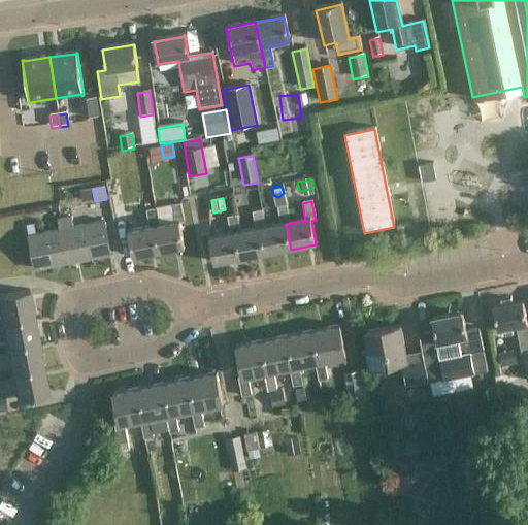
[(174,224),(159,227),(153,228),(158,253),(184,248),(178,224),(184,224),(180,205),(171,207),(174,224)]
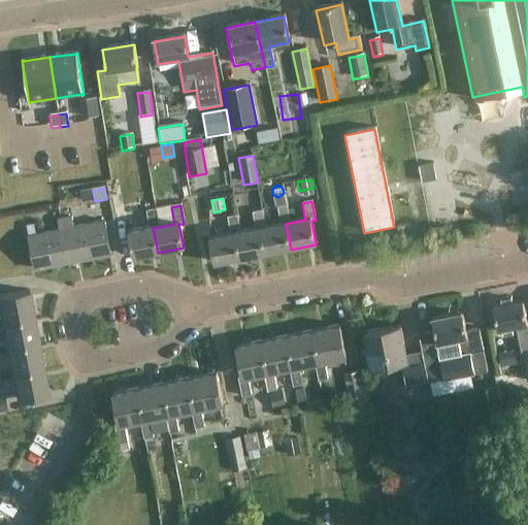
[(260,229),(265,254),(291,250),(286,224),(290,223),(287,206),(276,208),(279,225),(265,228),(260,229)]
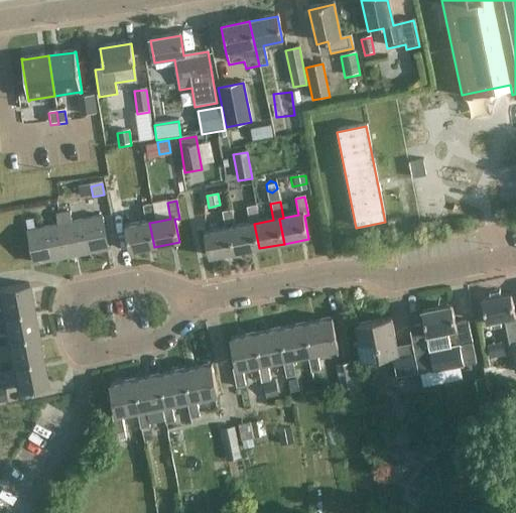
[(149,223),(155,222),(152,206),(142,208),(145,224),(124,228),(129,252),(154,247),(149,223)]
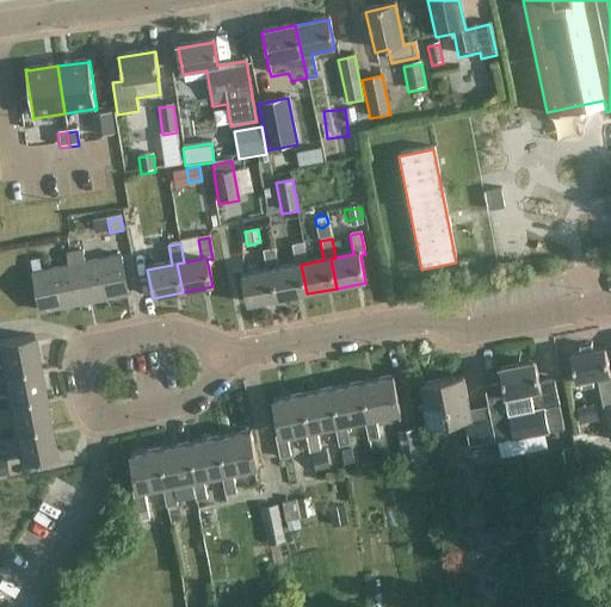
[(303,243),(291,247),(295,266),(278,270),(271,271),(277,299),(307,293),(301,265),(307,264),(303,243)]
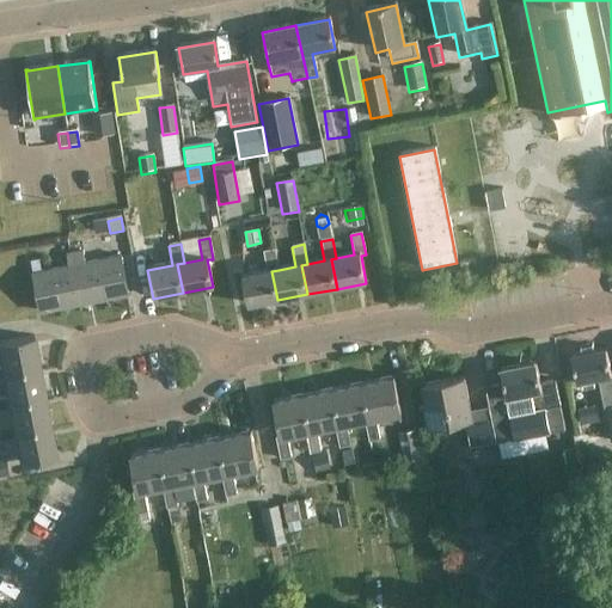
[(248,306),(277,300),(271,271),(279,270),(275,251),(263,253),(267,272),(242,277),(248,306)]
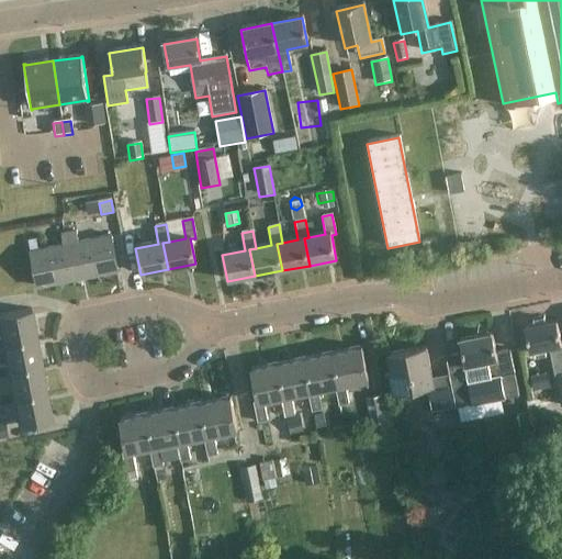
[(77,233),(60,236),(69,282),(117,274),(110,237),(79,244),(77,233)]
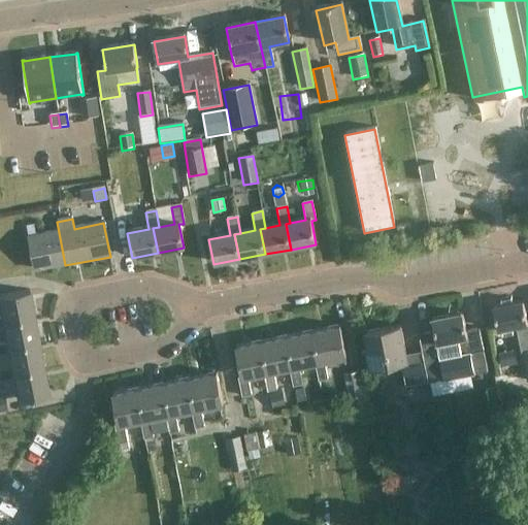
[(59,232),(27,238),(34,271),(65,265),(59,232)]
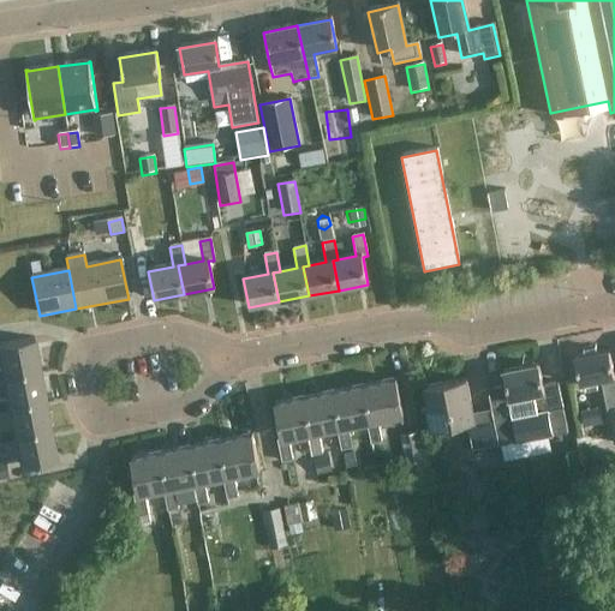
[(3,377),(39,371),(34,341),(0,347),(0,367),(1,372),(3,377)]
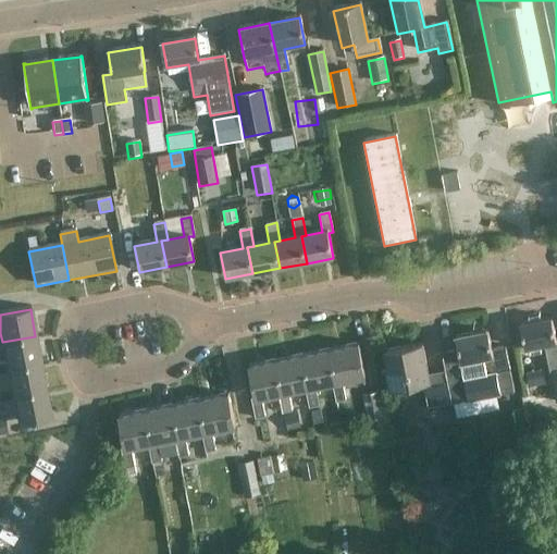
[(556,373),(556,339),(555,340),(551,319),(520,324),(525,351),(544,347),(549,374),(556,373)]
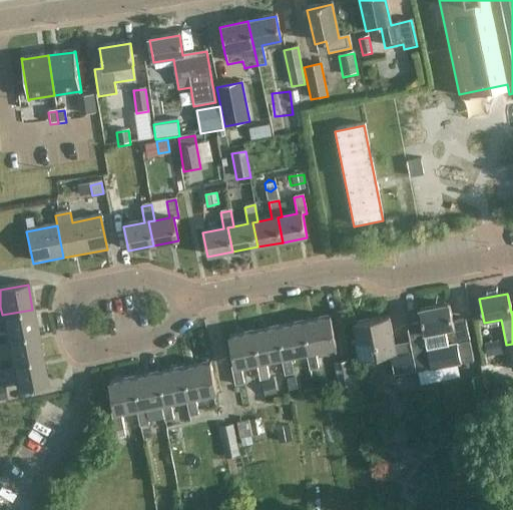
[(453,324),(450,306),(419,313),(421,324),(406,327),(410,343),(415,373),(416,374),(473,363),(465,321),(453,324)]
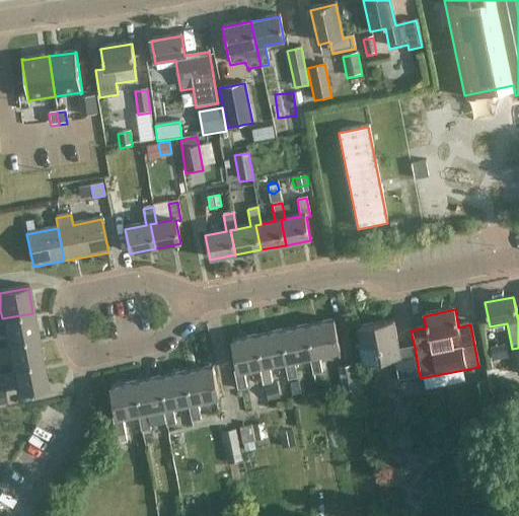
[(6,344),(38,339),(32,313),(2,318),(1,314),(0,313),(0,323),(2,323),(5,340),(6,344)]
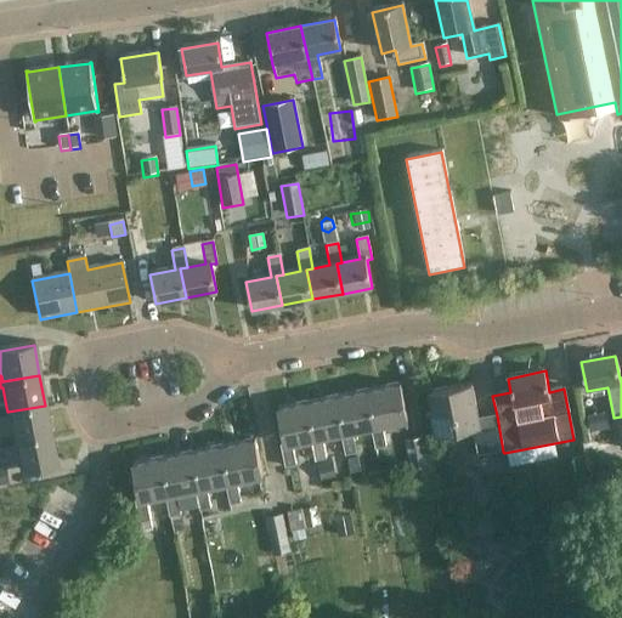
[(374,451),(382,449),(385,448),(382,427),(407,421),(400,385),(369,392),(377,427),(371,429),(374,451)]
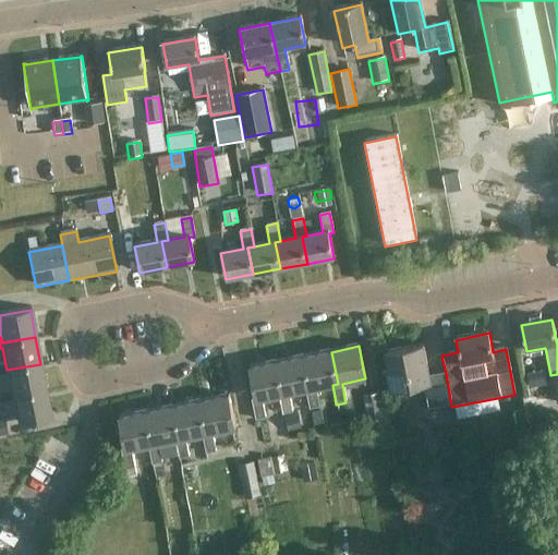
[(446,373),(428,376),(423,346),(386,353),(388,368),(386,369),(390,390),(423,384),(428,410),(451,406),(446,373)]
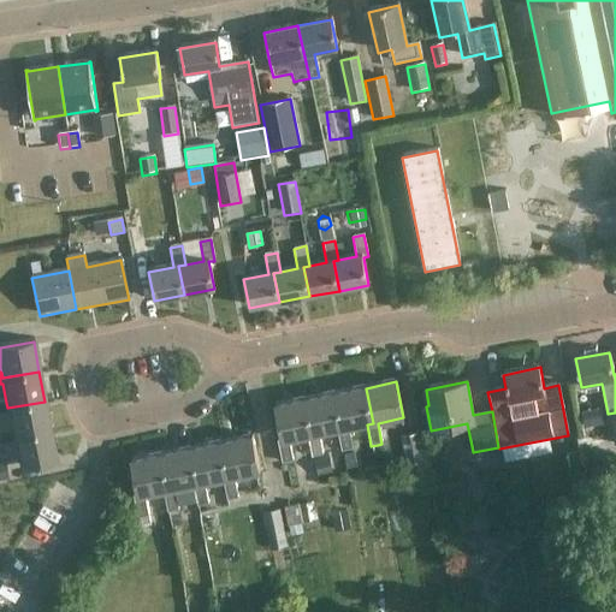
[(341,452),(347,451),(353,450),(349,429),(367,425),(373,423),(366,388),(336,394),(343,431),(337,432),(341,452)]
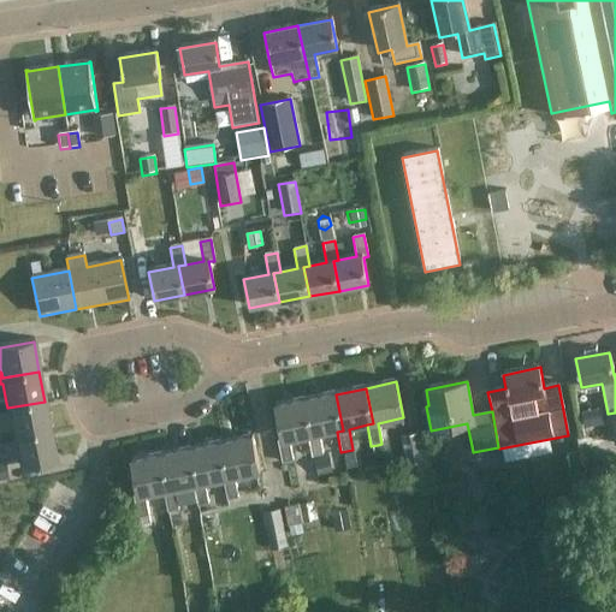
[(312,458),(317,457),(323,456),(318,435),(337,432),(343,431),(336,394),(306,400),(313,437),(307,438),(312,458)]
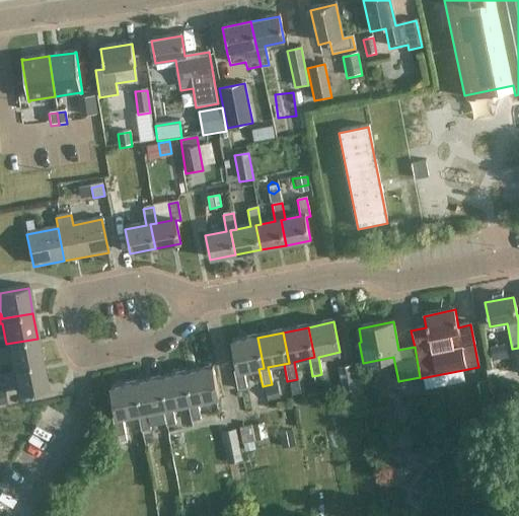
[(243,372),(258,369),(264,368),(257,338),(231,343),(237,372),(233,373),(237,392),(246,390),(243,372)]
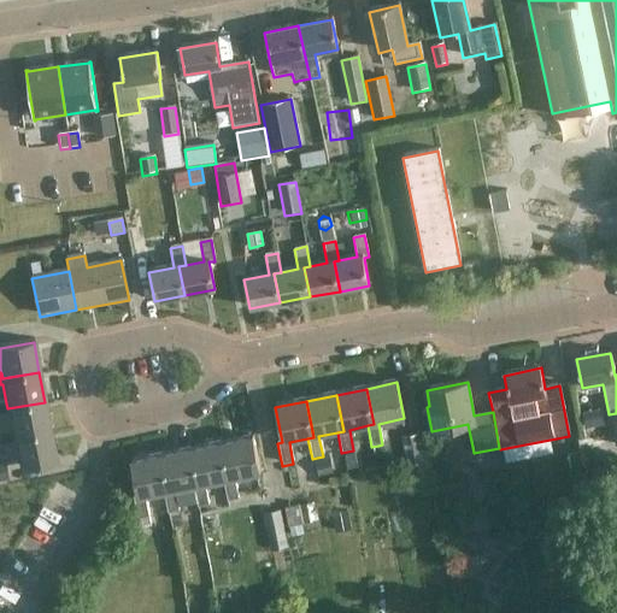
[(13,438),(50,432),(45,402),(7,408),(6,404),(0,404),(0,414),(9,414),(12,432),(13,438)]
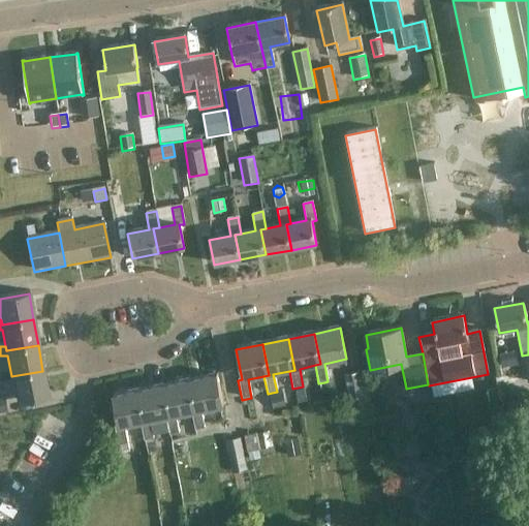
[(48,397),(42,371),(11,376),(10,371),(0,372),(0,382),(12,380),(17,402),(48,397)]
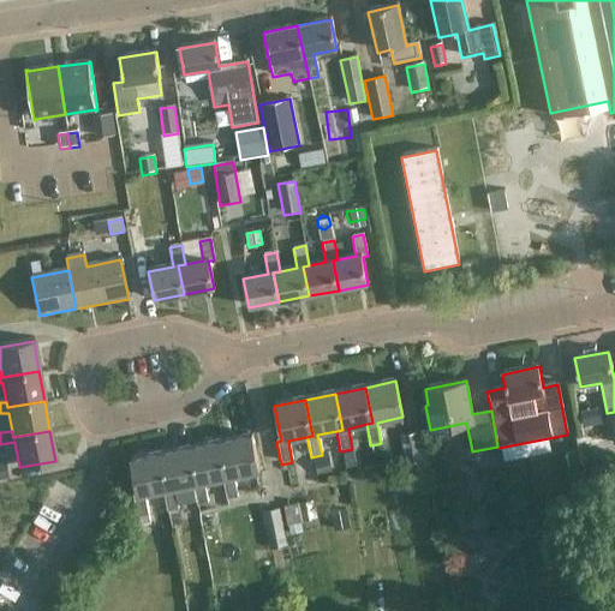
[(410,466),(412,480),(425,478),(417,433),(400,437),(406,466),(410,466)]
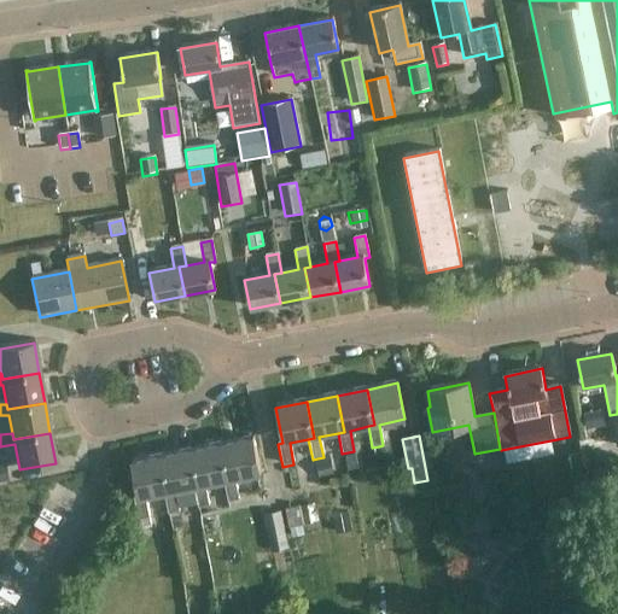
[(229,481),(223,483),(227,504),(238,502),(234,480),(260,475),(252,439),(222,445),(229,481)]
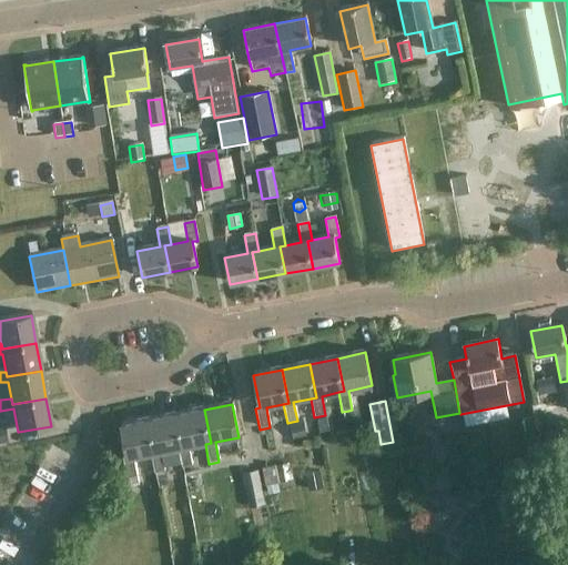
[(183,449),(178,450),(182,468),(192,467),(188,447),(205,444),(211,443),(204,410),(176,415),(183,449)]
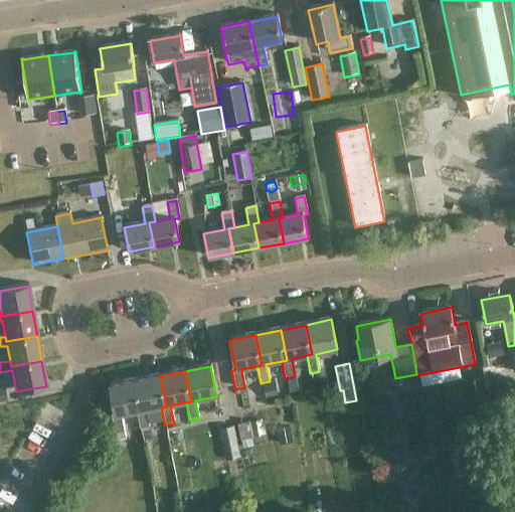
[(145,410),(161,407),(166,406),(160,376),(135,381),(141,411),(136,412),(140,430),(149,429),(145,410)]
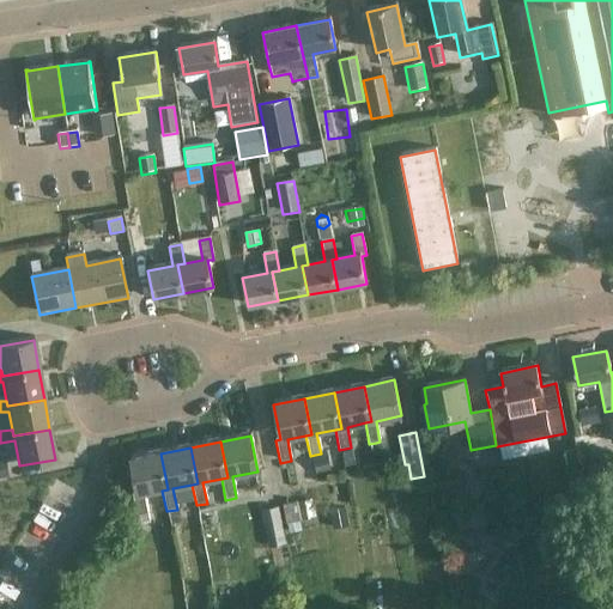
[(592,454),(594,469),(612,464),(610,450),(592,454)]
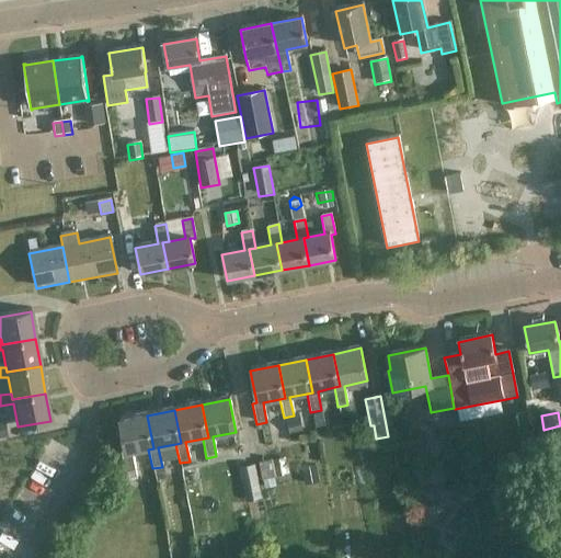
[(527,425),(525,414),(516,416),(517,426),(527,425)]
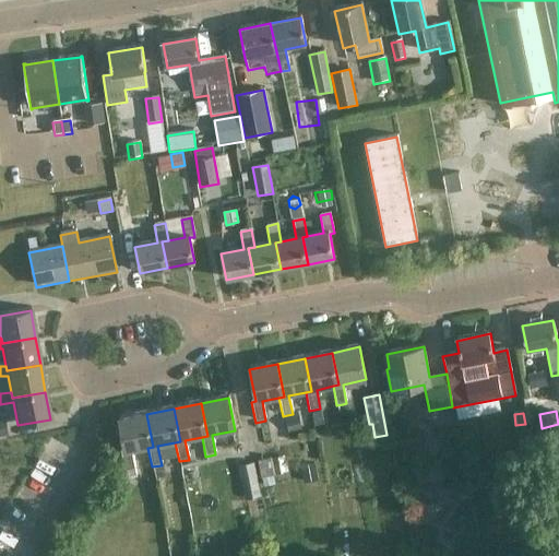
[(153,447),(146,414),(119,420),(126,451),(120,452),(125,472),(134,470),(130,451),(147,448),(153,447)]
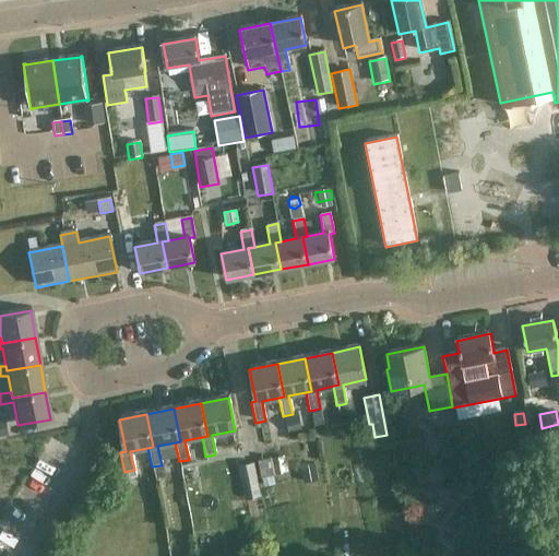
[(298,417),(286,421),(289,435),(300,433),(298,417)]
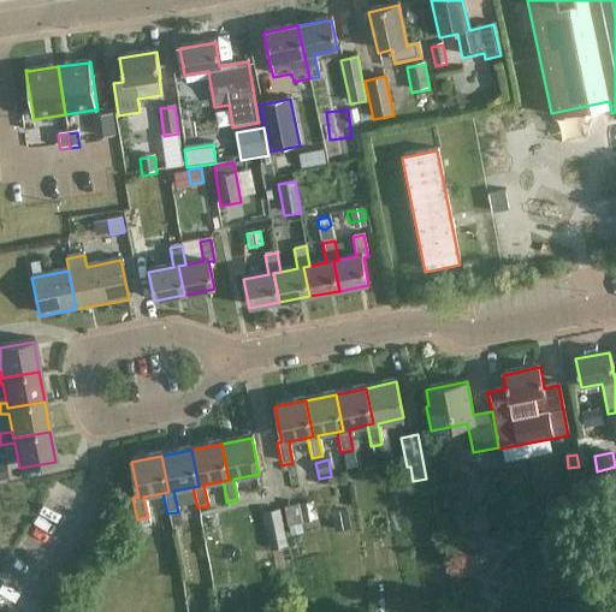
[(264,514),(271,551),(286,548),(279,511),(264,514)]
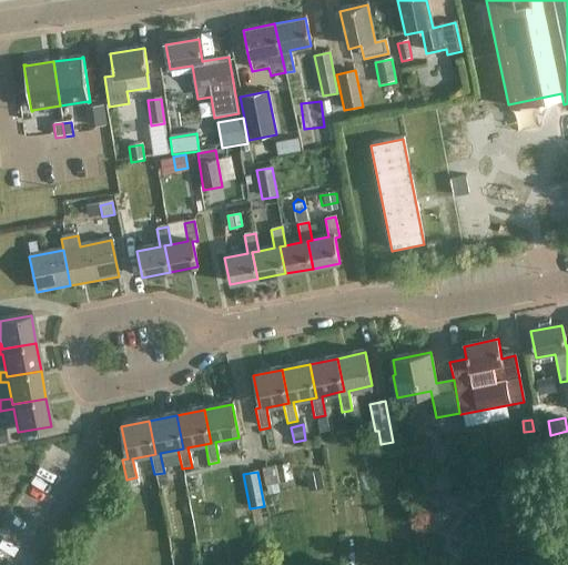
[(307,477),(310,492),(322,490),(320,474),(307,477)]
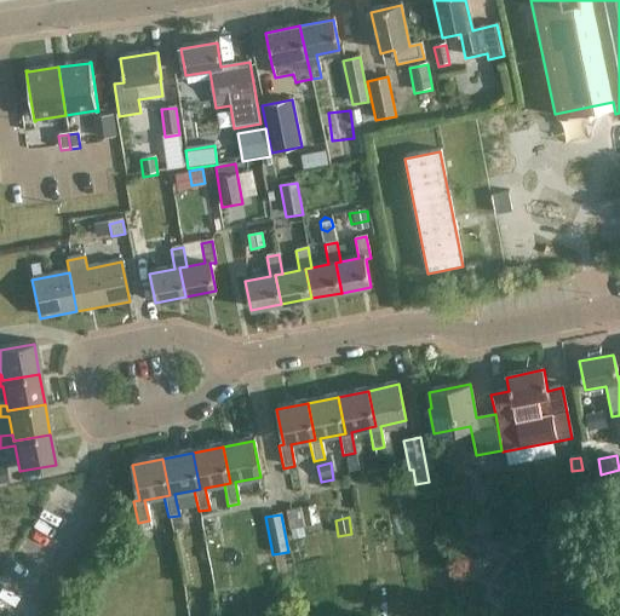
[(147,545),(144,533),(133,534),(136,547),(147,545)]
